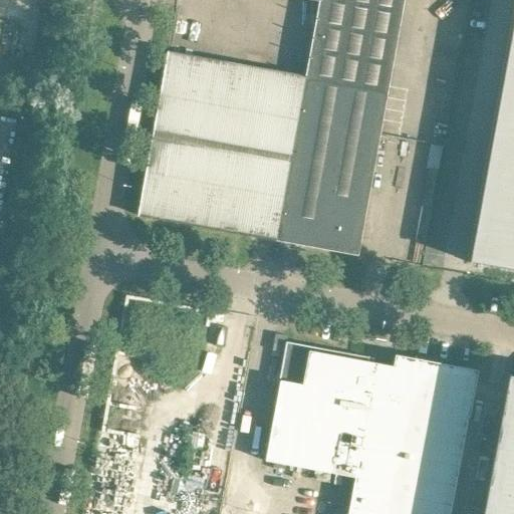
[(387,91),(403,0),(313,0),(319,1),(305,77),(387,91)]
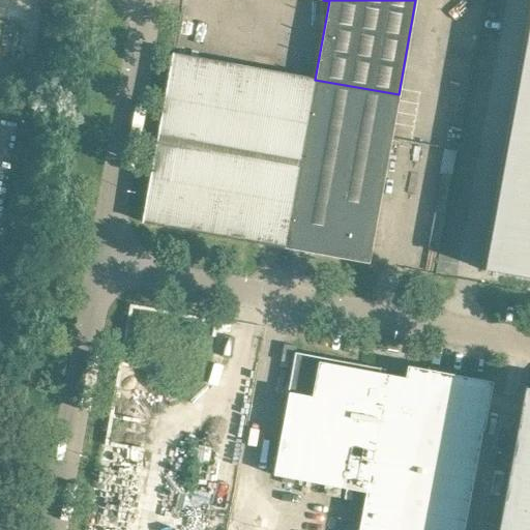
[(529,5),(481,270),(529,278),(529,5)]
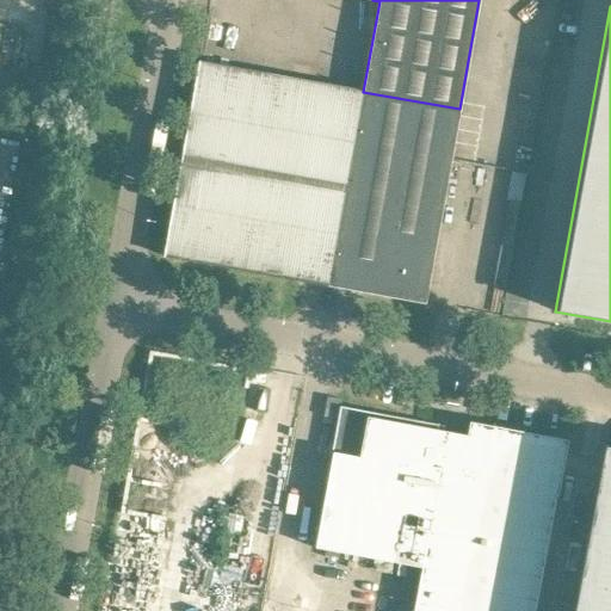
[(303,282),(328,285),(363,92),(198,62),(164,257),(303,282)]
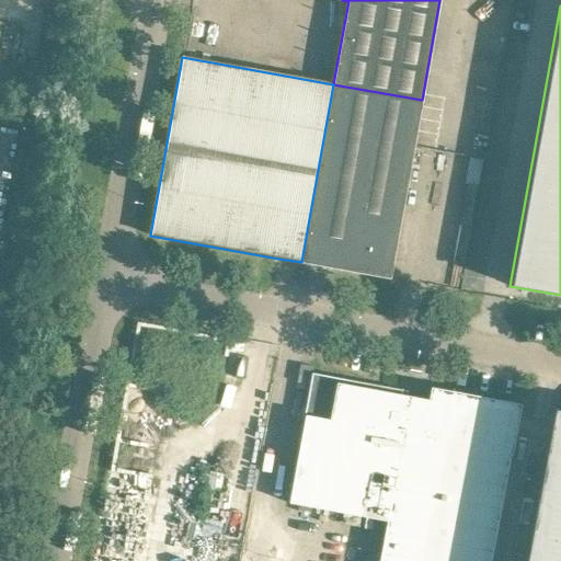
[(422,100),(333,84),(301,262),(389,278),(422,100)]
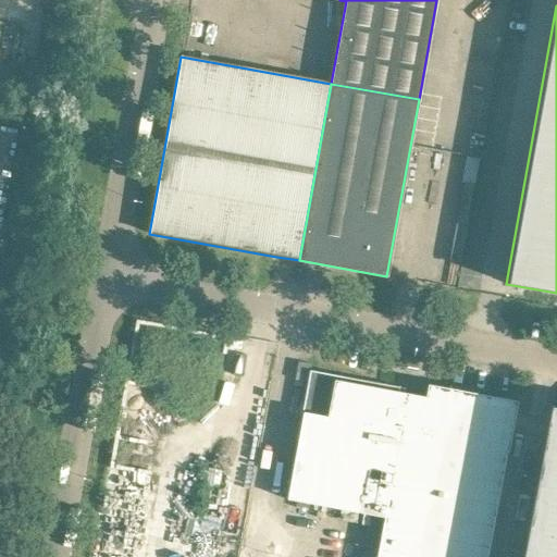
[(213,454),(230,335),(148,323),(138,386),(124,384),(116,440),(213,454)]
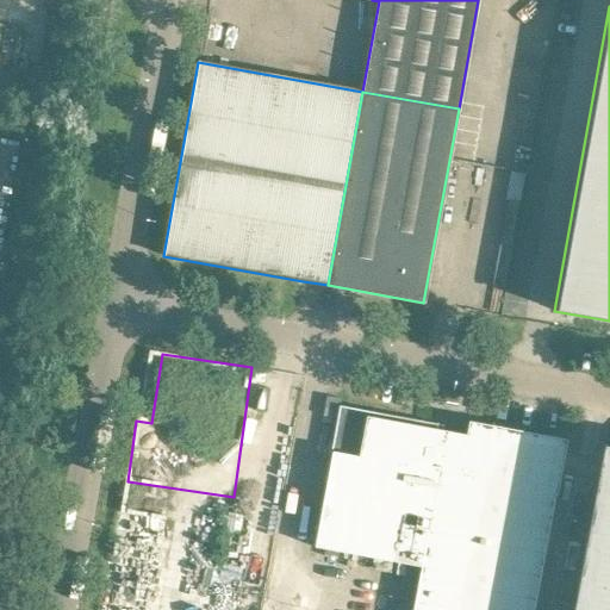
[(334,418),(338,399),(327,397),(323,416),(334,418)]
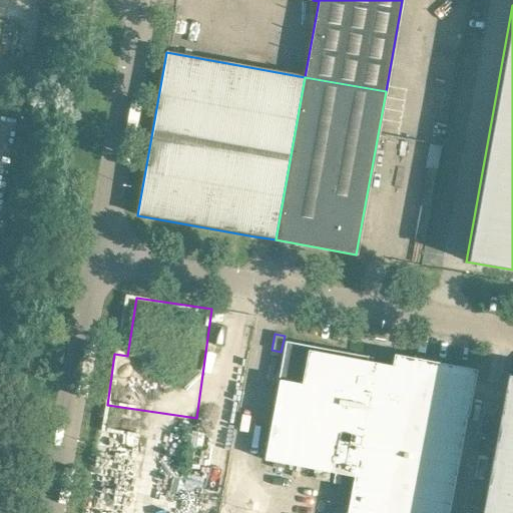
[(368,357),(363,356),(285,342),(263,458),(336,472),(333,483),(346,485),(348,474),(359,476),(352,512),(449,512),(476,369),(394,355),(391,366),(367,361),(368,357)]
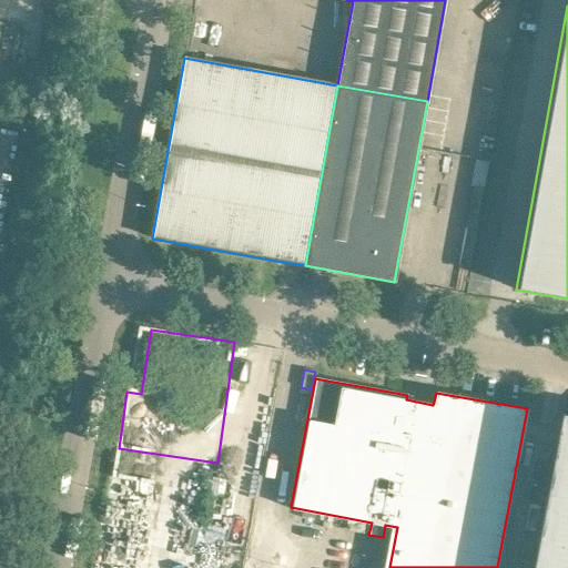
[(567,567),(567,415),(559,414),(558,415),(530,567),(567,567)]
